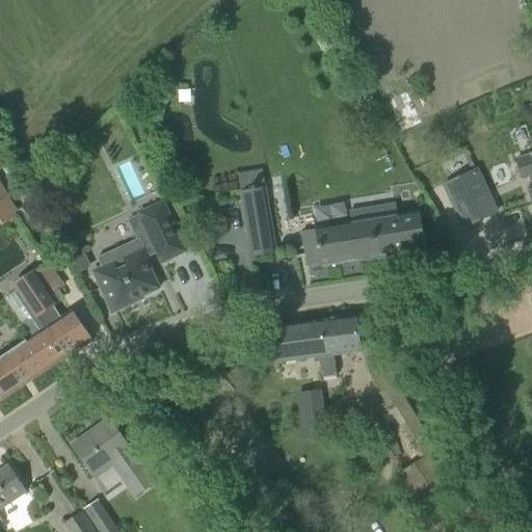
[(531,153),(517,158),(524,177),(528,176),(531,190),(531,153)]
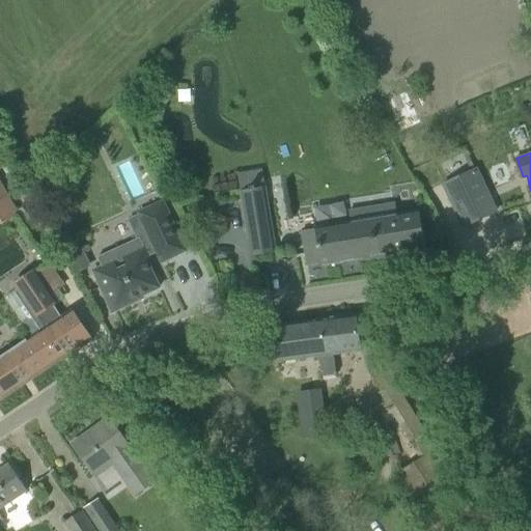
[(476,171),(444,186),(454,206),(456,205),(466,226),(493,214),(483,193),(485,192),(476,171)]
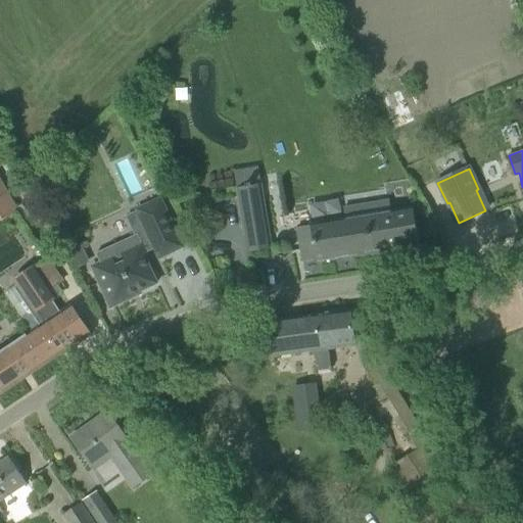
[(0,200),(9,195),(0,179),(0,200)]
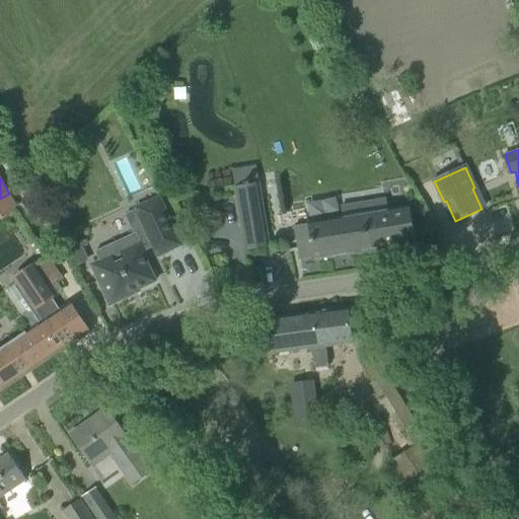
[(258,182),(234,187),(245,251),(270,247),(258,182)]
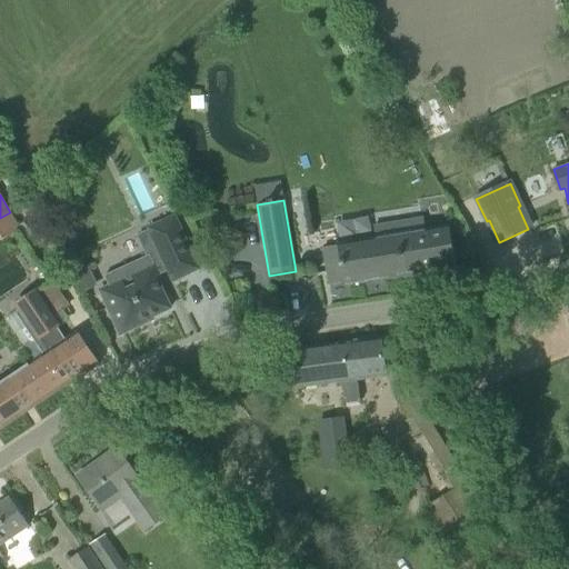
[(148,228),(172,281),(199,269),(175,216),(148,228)]
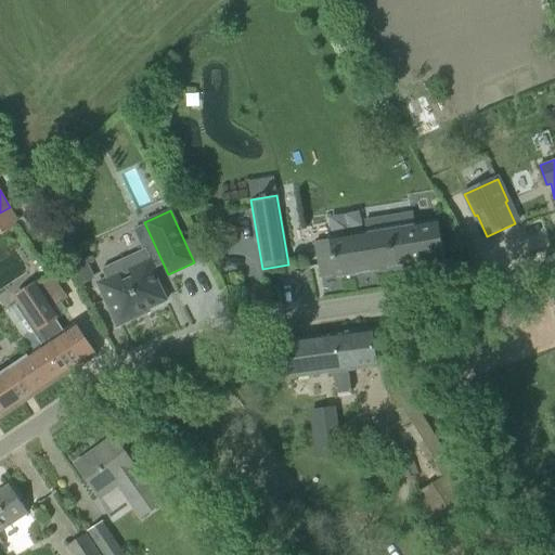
[(443,260),(437,220),(414,223),(412,211),(363,220),(365,231),(314,240),(321,279),(335,275),(336,278),(443,260)]
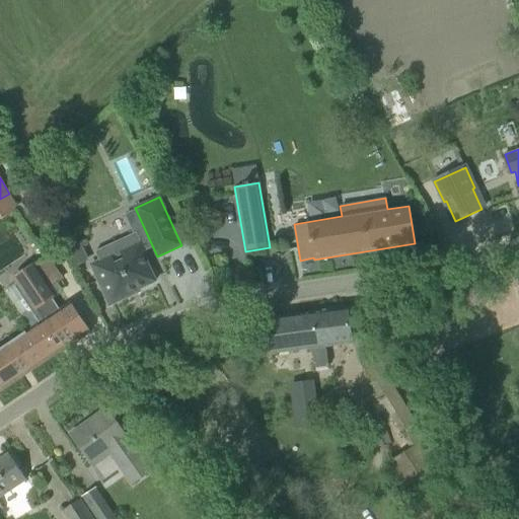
[(75,231),(60,238),(65,249),(80,242),(75,231)]
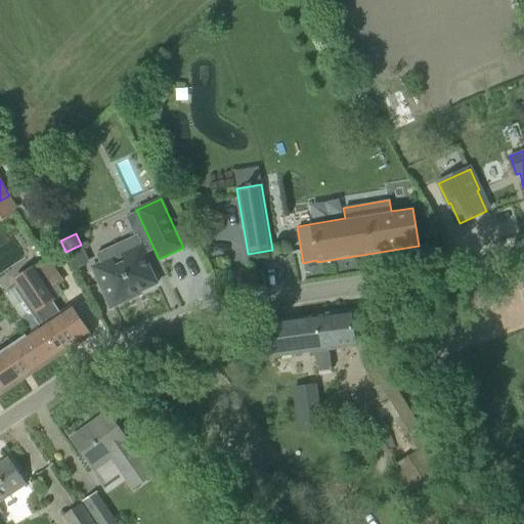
[(100,262),(90,267),(101,290),(111,309),(112,308),(111,306),(130,297),(129,294),(136,290),(138,293),(157,285),(145,260),(148,258),(145,254),(137,235),(96,255),(100,262)]
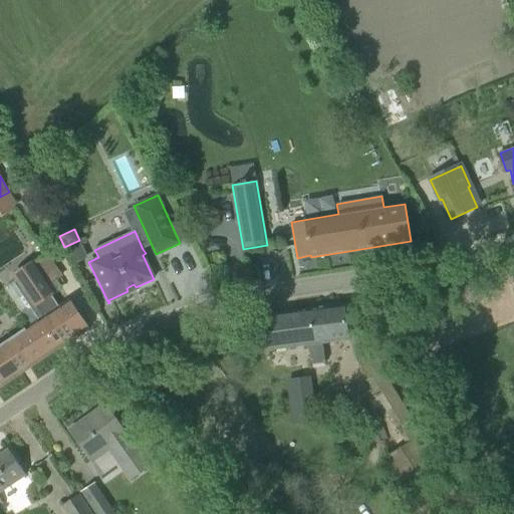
[(69,300),(59,307),(51,295),(56,293),(33,259),(11,273),(16,281),(14,283),(39,320),(0,347),(0,388),(88,328),(69,300)]
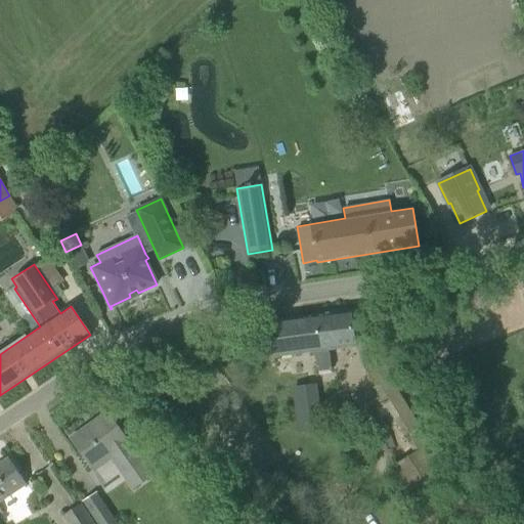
[(351,312),(269,322),(273,356),(309,352),(310,357),(314,356),(316,373),(331,370),(329,350),(355,347),(351,312)]
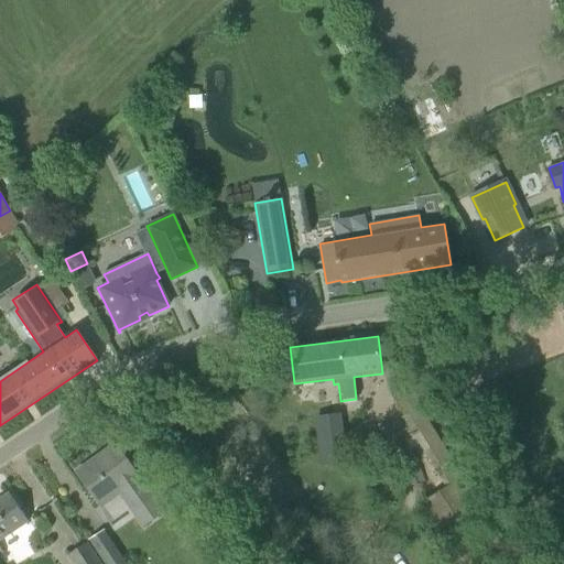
[(393,389),(404,415),(421,409),(410,382),(393,389)]
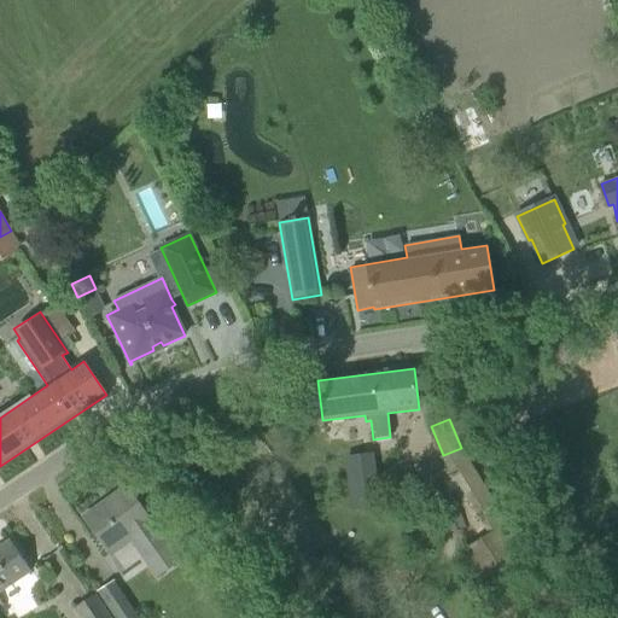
[(461,448),(443,455),(453,471),(470,461),(461,448)]
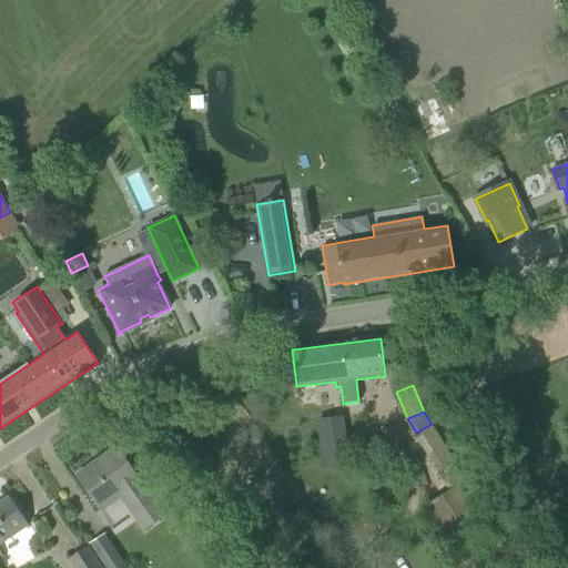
[(341,418),(318,421),(323,458),(346,455),(341,418)]
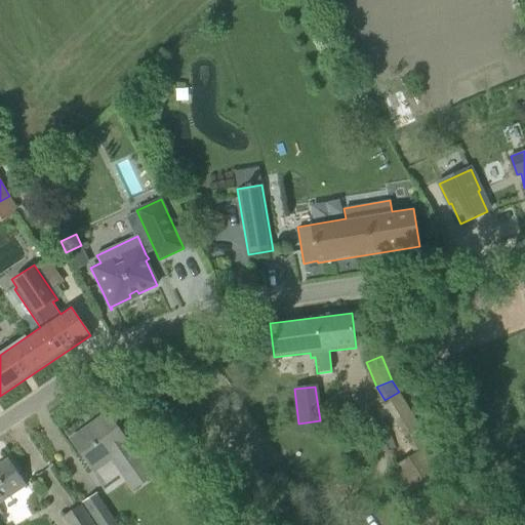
[(410,411),(397,419),(406,436),(420,428),(410,411)]
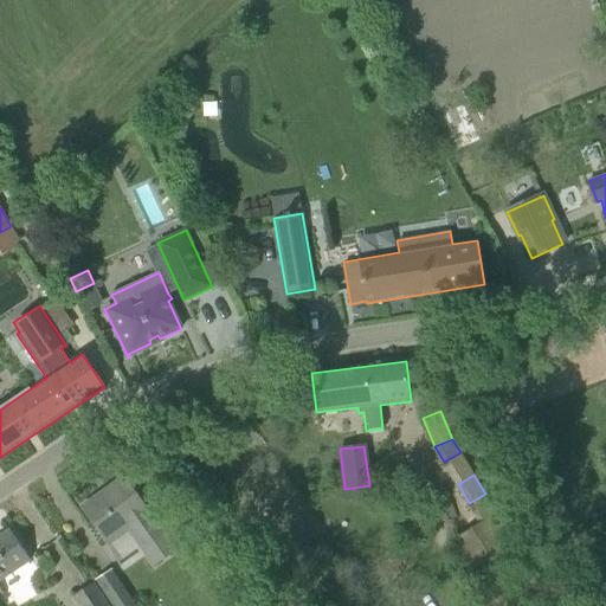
[(100,496),(84,507),(105,539),(126,524),(144,552),(166,537),(123,478),(109,489),(113,496),(104,502),(100,496)]
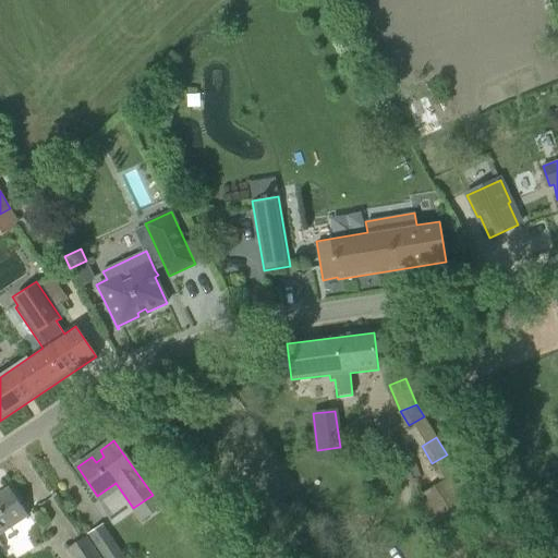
[(411,502),(446,557),(516,557),(455,462),(435,474),(440,483),(411,502)]
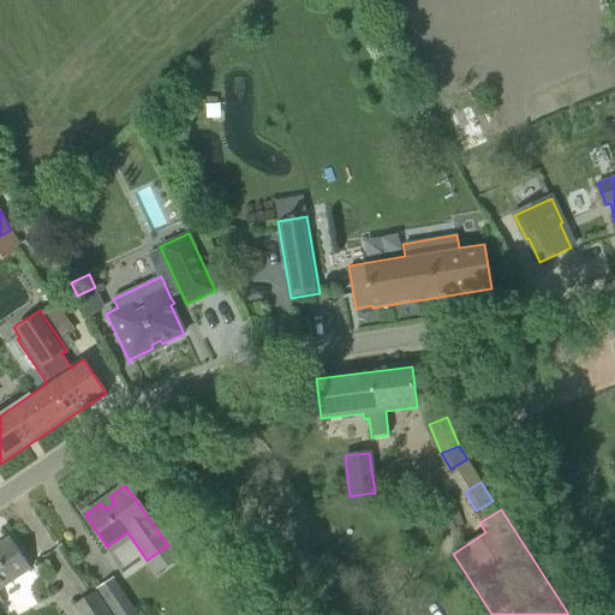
[(11,538),(0,544),(0,604),(4,603),(0,597),(0,589),(15,580),(30,569),(31,569),(16,547),(11,538)]
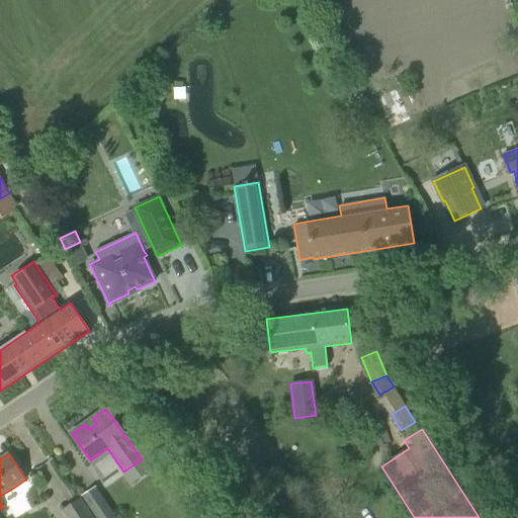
[(115,517),(95,487),(81,496),(96,517),(115,517)]
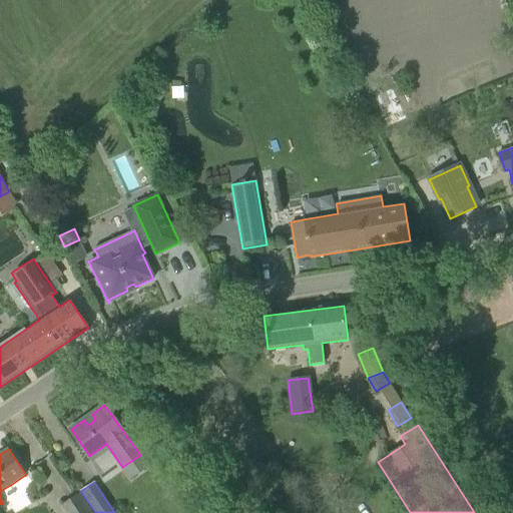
[(62,504),(68,512),(91,512),(78,494),(62,504)]
